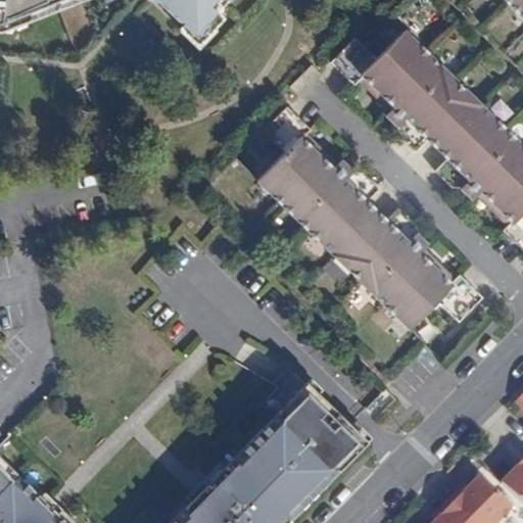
[(0,0),(0,22),(57,0),(156,0),(196,37),(218,14),(208,6),(214,0),(0,0)]
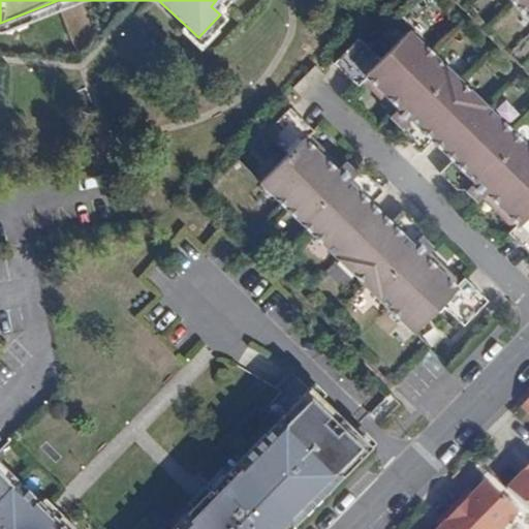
[(528,0),(509,0),(528,19),(528,0)]
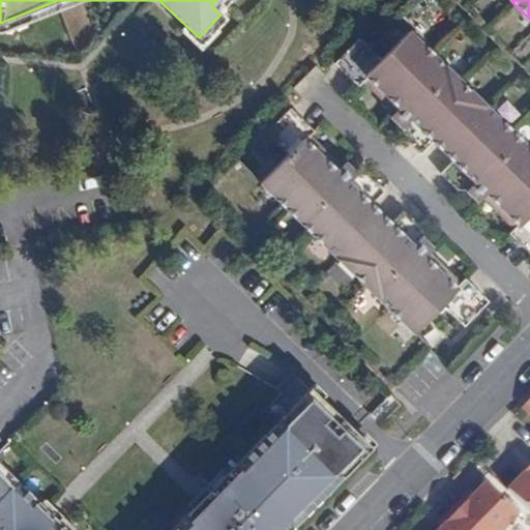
[(358,38),(334,63),(358,86),(366,77),(399,108),(390,117),(402,128),(402,127),(403,128),(403,136),(403,137),(420,153),(433,141),(452,159),(440,173),(458,189),(466,189),(466,190),(477,202),(487,194),(518,224),(509,233),(529,253),(529,148),(408,30),(380,59),(358,38)]
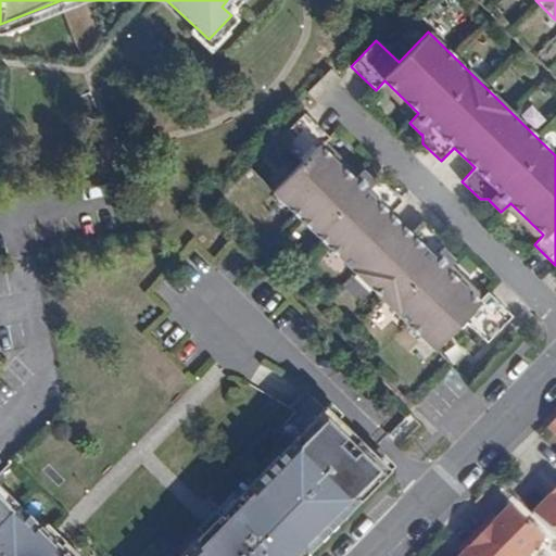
[(402,201),(383,182),(375,184),(375,182),(363,171),(354,179),(320,147),(330,138),(304,114),(279,139),(302,162),(273,192),(434,350),(464,319),(488,342),(513,316),(488,291),(479,301),(445,268),(454,260),(442,248),(441,248),(441,239),(442,239),(422,220),(409,232),(390,214),(402,201)]
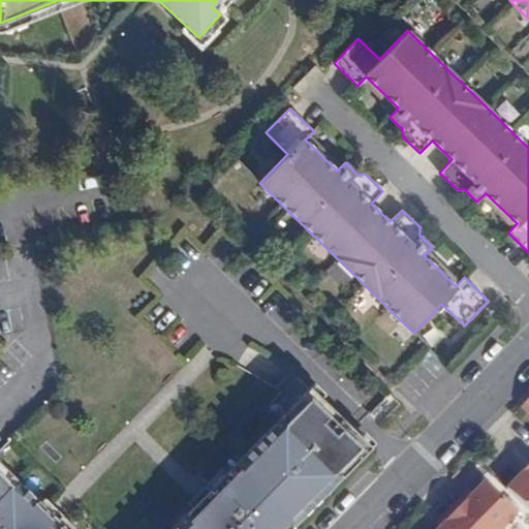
[(0,528),(289,528),(290,528),(286,525),(340,469),(344,474),(364,454),(360,449),(365,443),(310,390),(285,416),(289,421),(236,476),(231,471),(190,514),(195,518),(183,528),(63,528),(41,508),(37,511),(4,479),(8,476),(0,467),(0,528)]
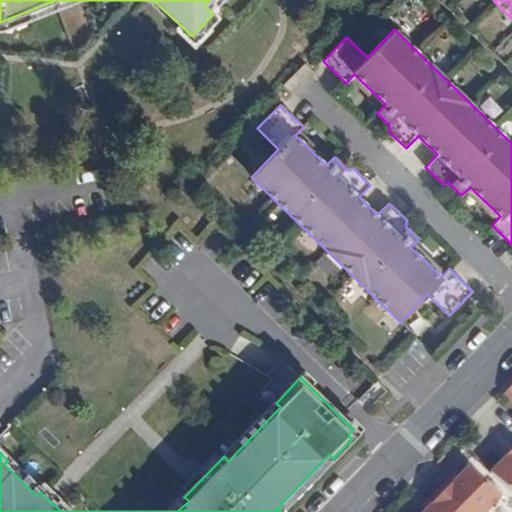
[(276,403),(224,456),(228,461),(280,407),(276,403)]
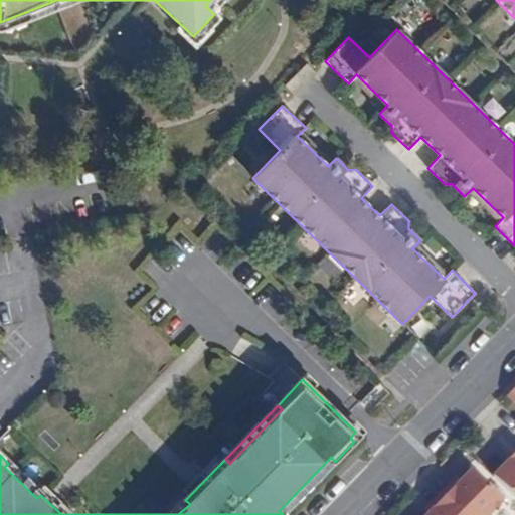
[(350,438),(354,442),(360,436),(355,432),(350,438)]
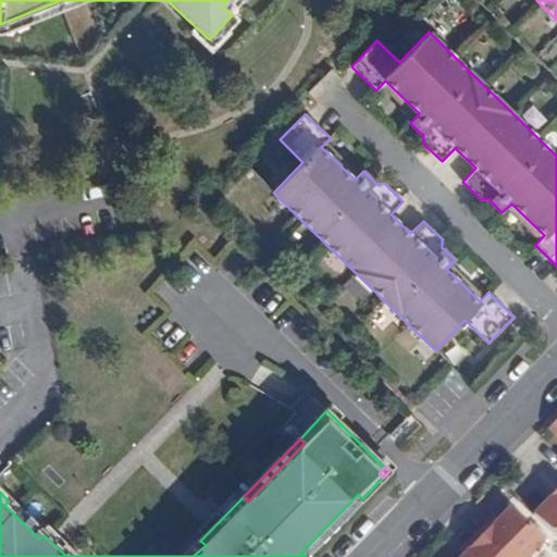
[(556,492),(533,516),(556,537),(556,492)]
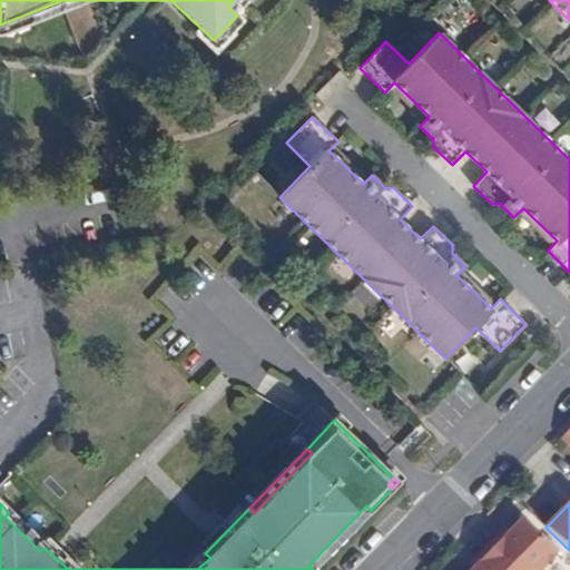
[(308,566),(313,569),(371,511),(366,505),(308,566)]
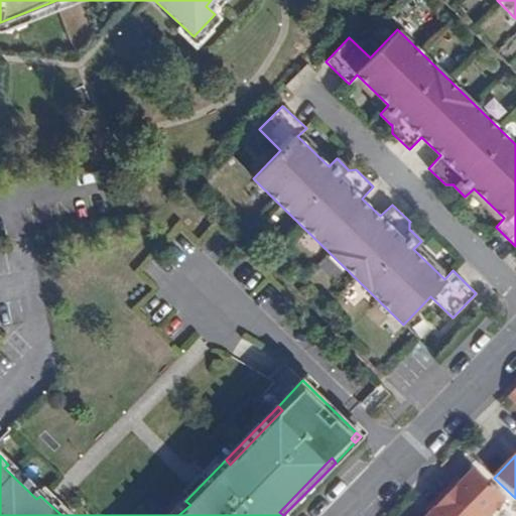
[(40,496),(8,465),(4,468),(36,499),(40,496)]
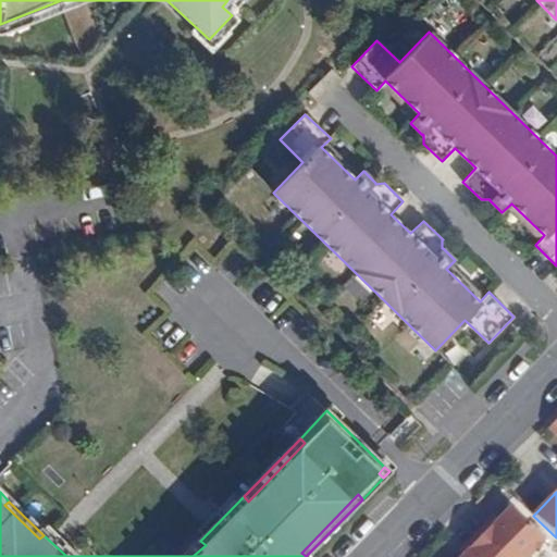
[(514,511),(484,542),(499,556),(537,556),(548,546),(514,511)]
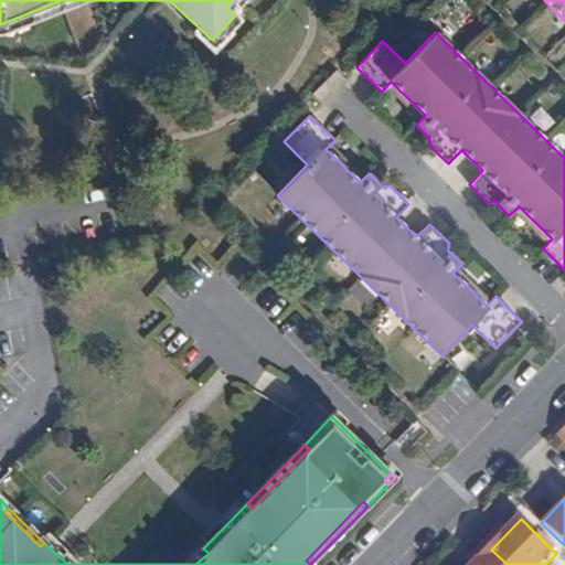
[(203,548),(187,564),(195,564),(209,553),(203,548)]
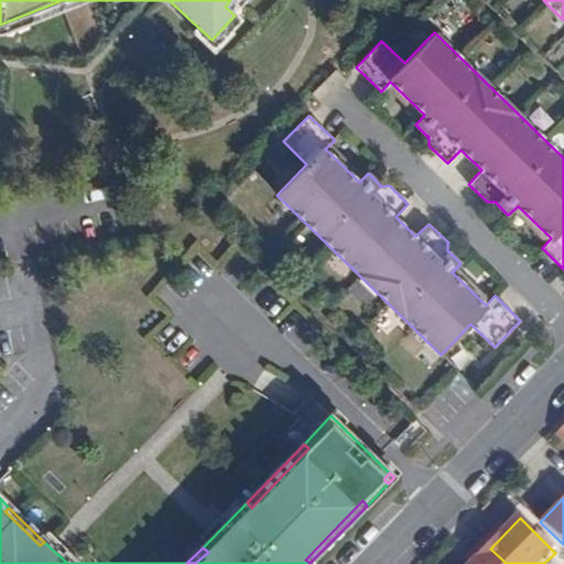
[(506,563),(490,549),(475,563),(506,563)]
